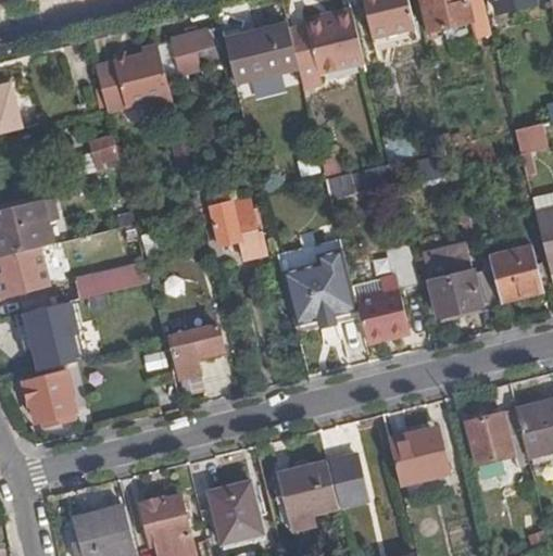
[(361,0),(372,37),(415,27),(407,0),(361,0)]
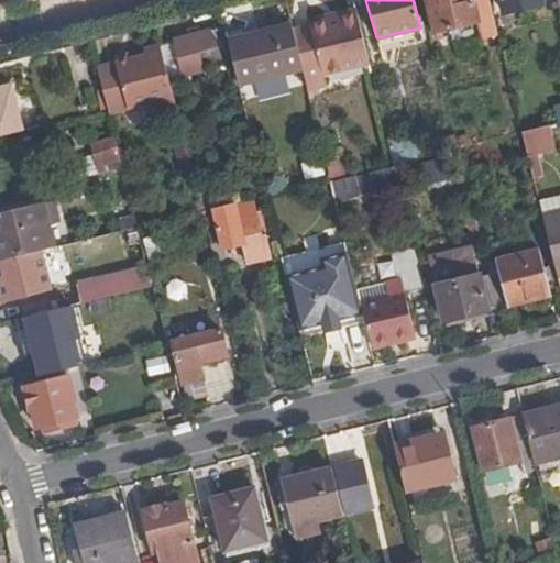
[(493,15),(489,0),(427,0),(434,29),(473,20),(493,15)]
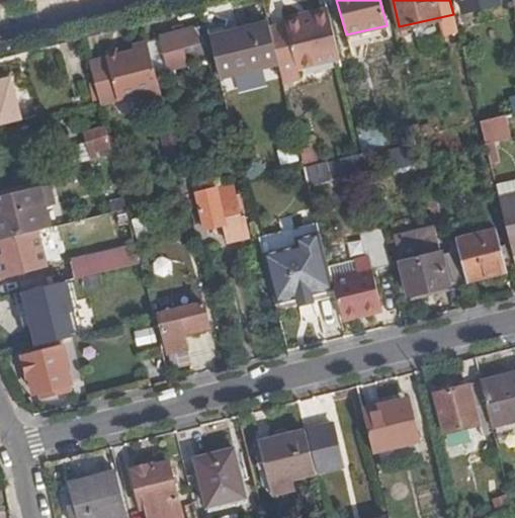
[(499,3),(498,0),(459,0),(462,11),(499,3)]
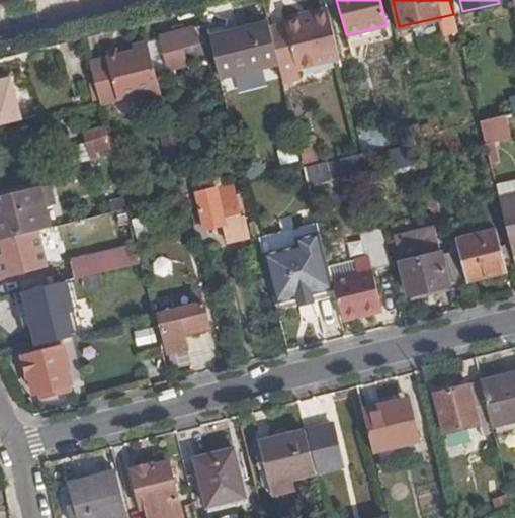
[(285,22),(270,26),(278,60),(282,76),(296,72),(294,63),(339,53),(328,5),(313,9),(314,13),(285,20),(285,22)]
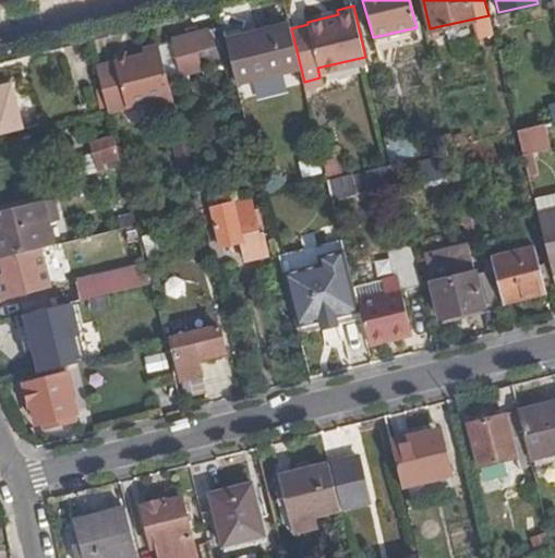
[(492,32),(489,15),(469,20),(473,37),(492,32)]
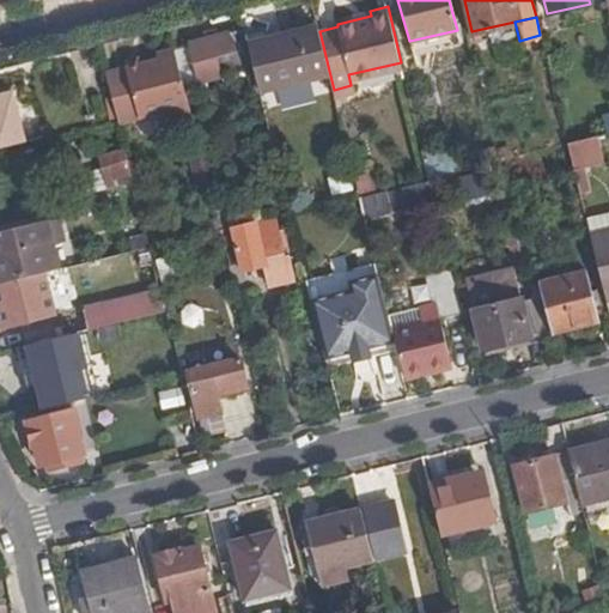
[(249,42),(255,68),(261,89),(329,71),(320,31),(317,24),(249,42)]
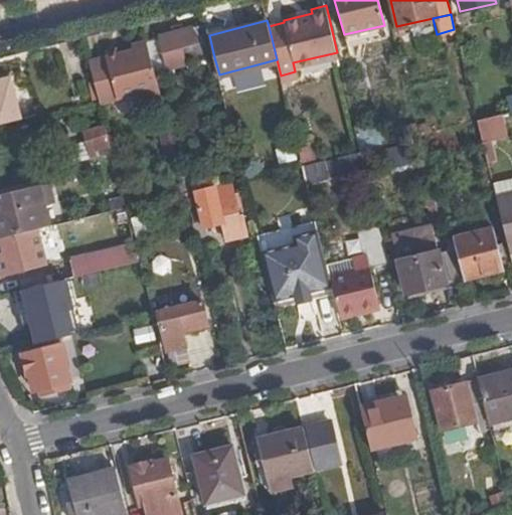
[(209,35),(205,22),(160,34),(168,68),(214,57),(209,35)]
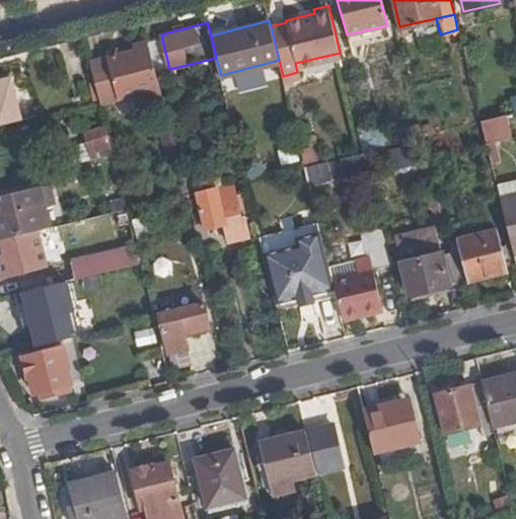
[(389,34),(387,25),(347,34),(348,41),(358,38),(359,43),(389,34)]
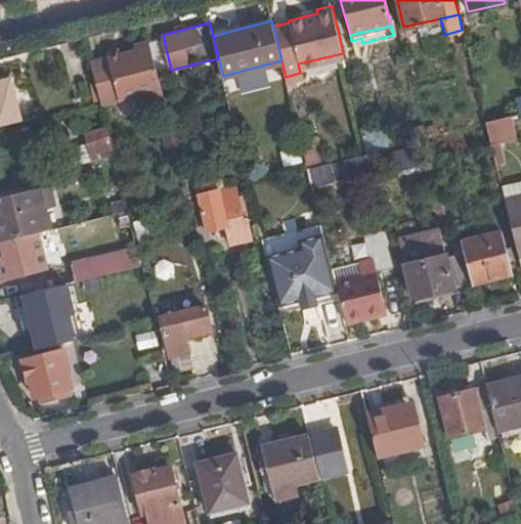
[(150,104),(167,101),(152,39),(136,41),(137,48),(125,51),(121,47),(114,49),(112,54),(93,58),(103,100),(103,101),(146,92),(150,104)]
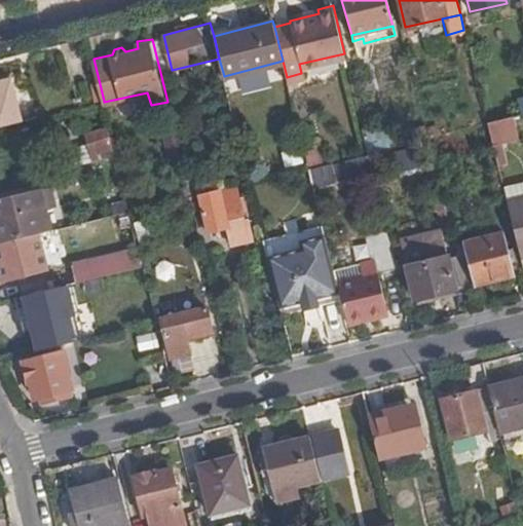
[(0,125),(23,120),(11,80),(0,82),(0,125)]
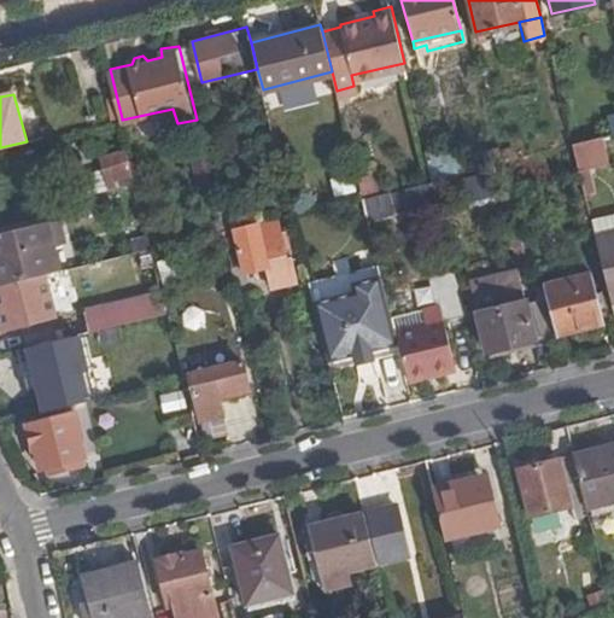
[(613,132),(601,135),(603,146),(613,143),(613,132)]
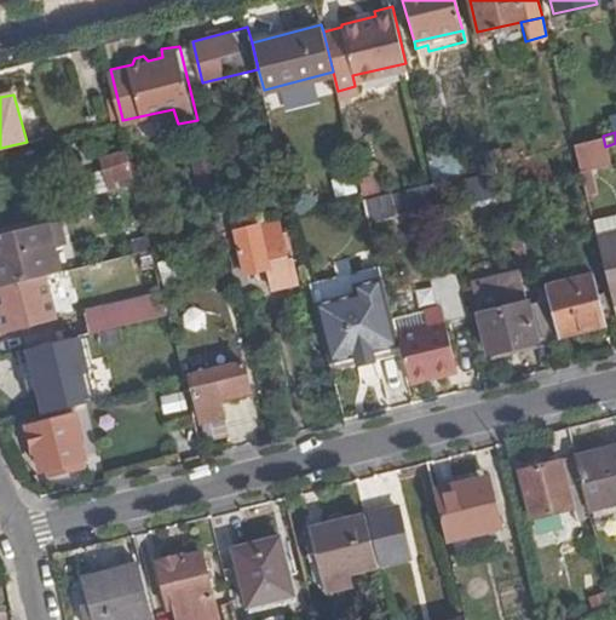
[(603,136),(573,143),(579,170),(608,161),(605,147),(603,136)]
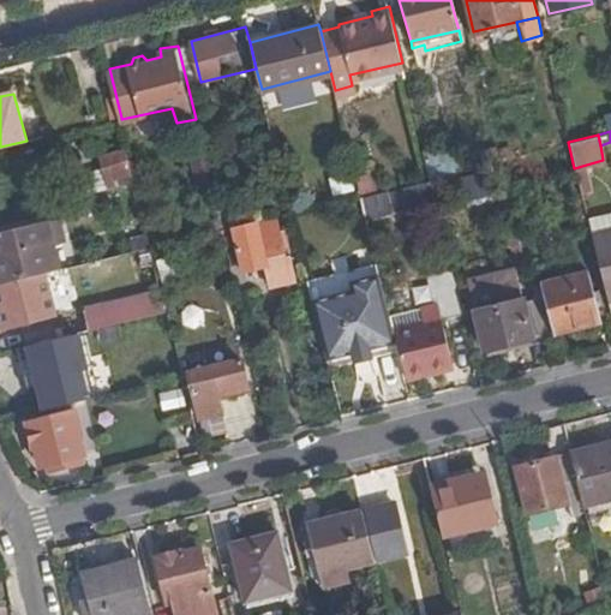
[(457,171),(449,144),(424,150),(431,178),(456,172),(457,171)]
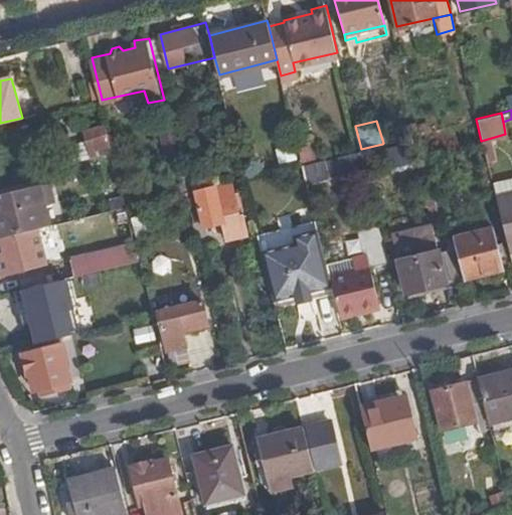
[(413,125),(412,122),(398,126),(401,138),(415,135),(413,125)]
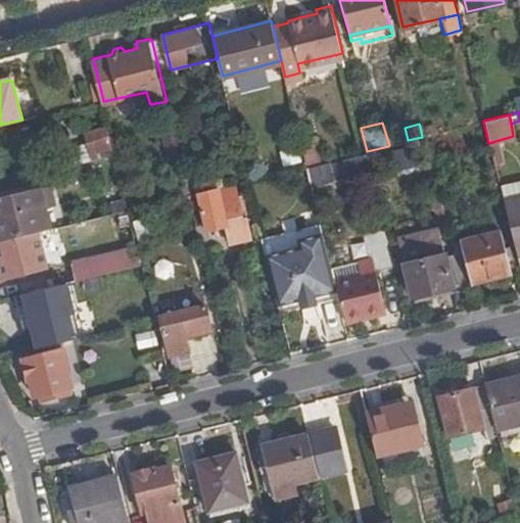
[(435,133),(432,124),(420,127),(422,137),(435,133)]
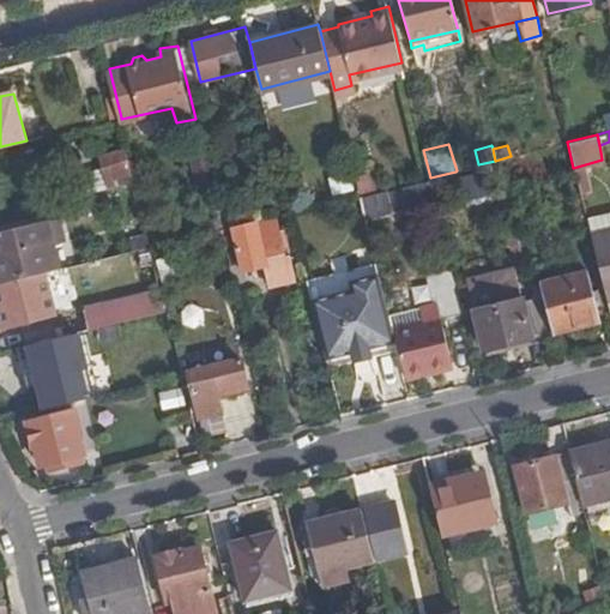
[(210,232),(222,229),(216,205),(201,148),(191,150),(210,232)]
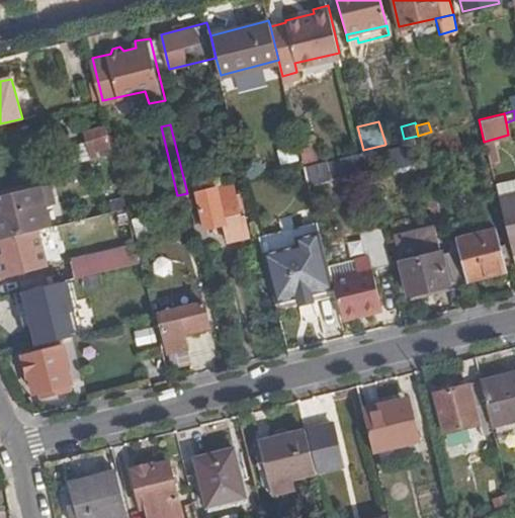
[(94,160),(115,155),(108,126),(87,134),(89,142),(94,160)]
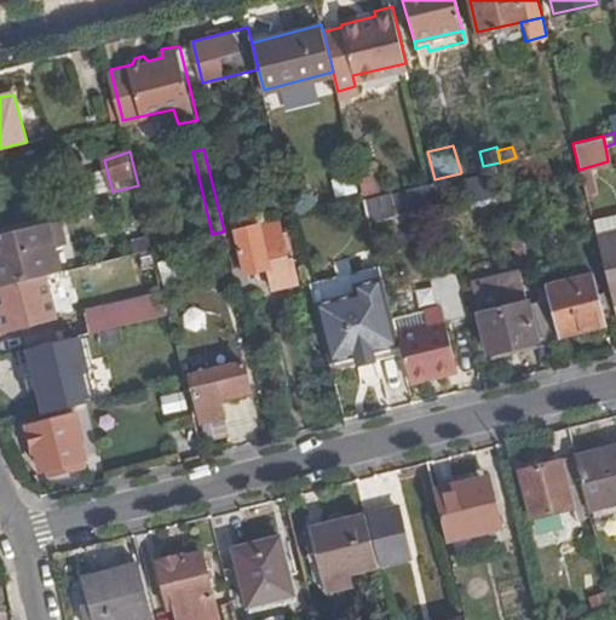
[(113,191),(107,170),(99,172),(101,174),(105,194),(113,191)]
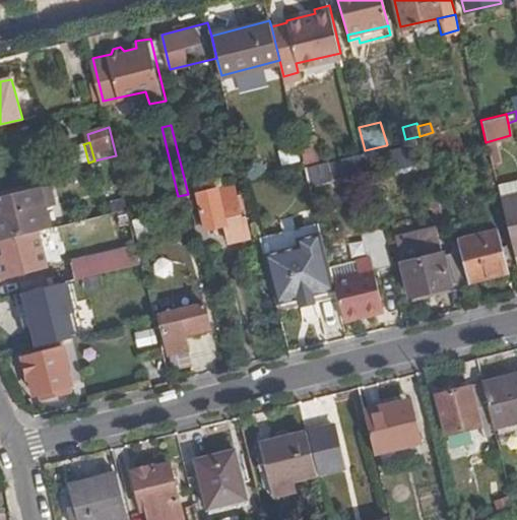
[(318,160),(315,145),(302,148),(303,150),(306,164),(318,160)]
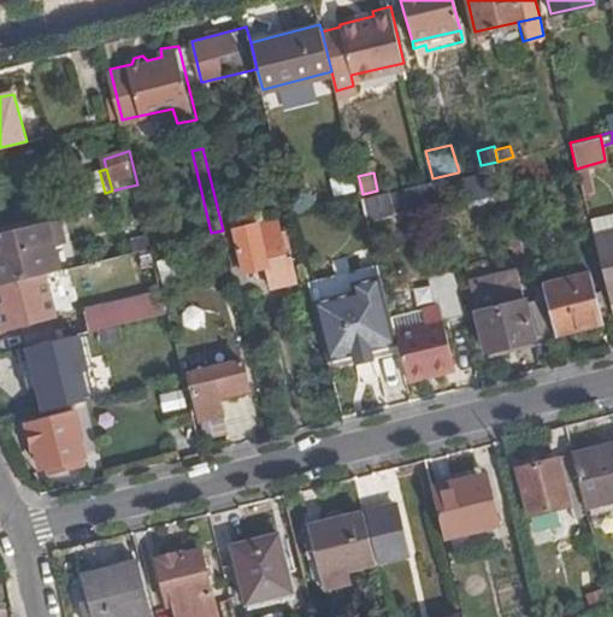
[(458,172),(432,178),(436,194),(461,187),(458,172)]
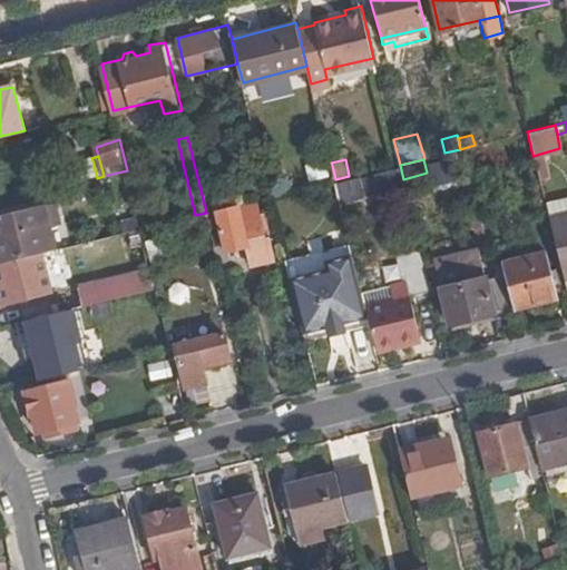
[(72,164),(78,183),(97,178),(93,160),(72,164)]
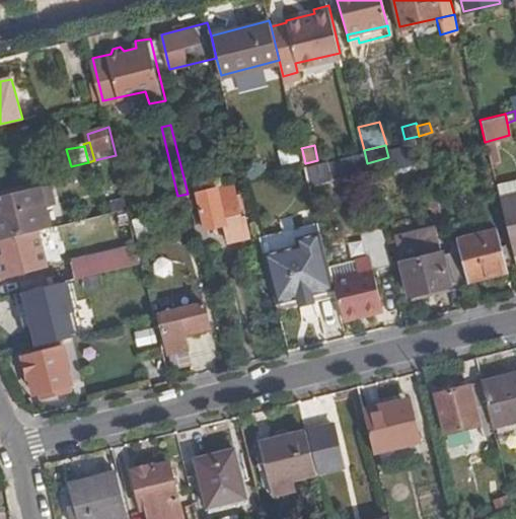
[(304,162),(300,149),(286,153),(289,166),(304,162)]
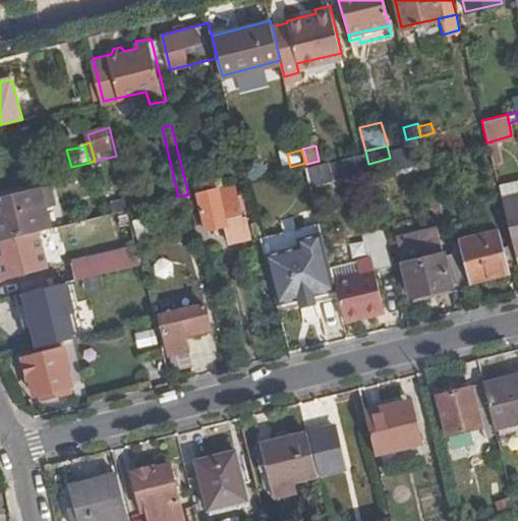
[(349,172),(368,167),(368,164),(365,151),(345,156),(347,166),(349,172)]
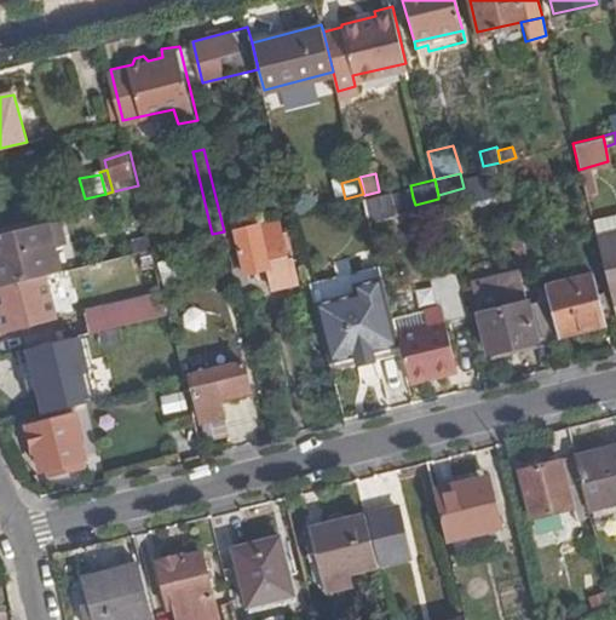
[(410,185),(389,191),(392,204),(413,197),(410,185)]
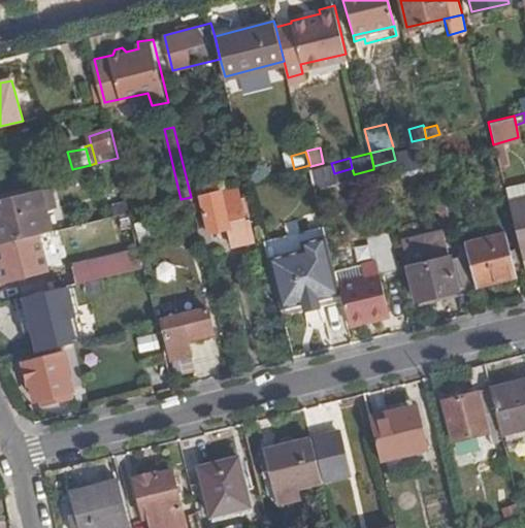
[(334,173),(331,163),(310,168),(315,184),(335,178),(334,173)]
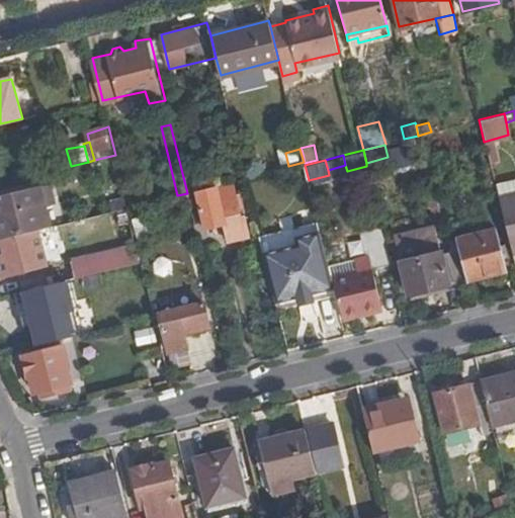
[(182,173),(187,193),(200,189),(196,170),(182,173)]
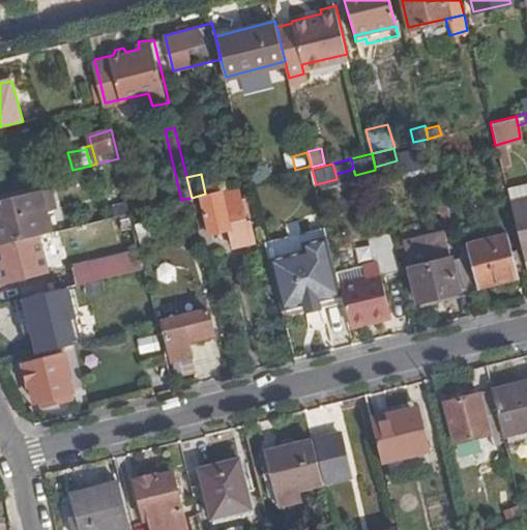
[(212,193),(234,187),(232,181),(211,186),(212,193)]
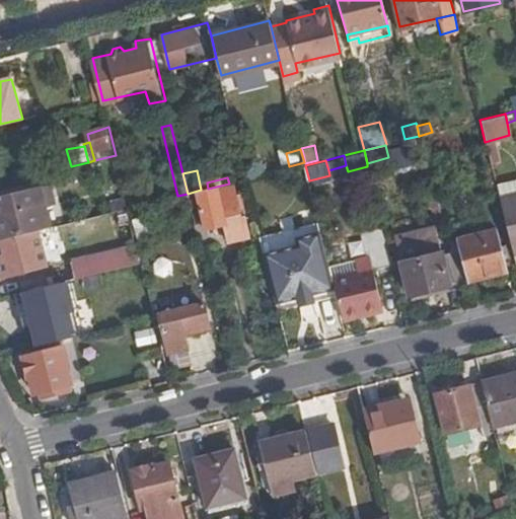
[(200,205),(205,225),(226,220),(231,239),(252,234),(247,214),(241,216),(239,206),(246,204),(242,193),(236,194),(233,182),(229,183),(208,189),(201,190),(188,194),(191,207),(200,205)]
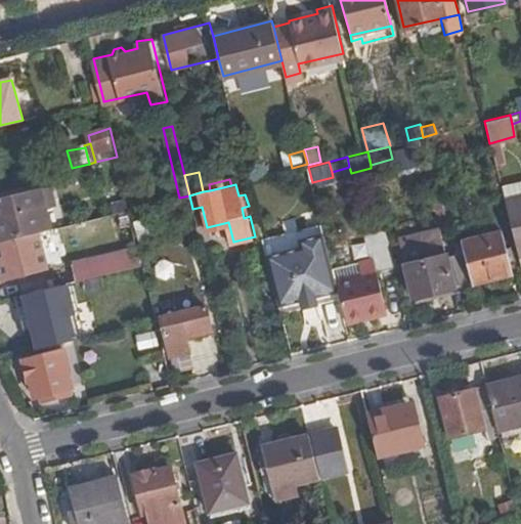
[(40,210),(55,206),(50,186),(36,190),(40,210)]
